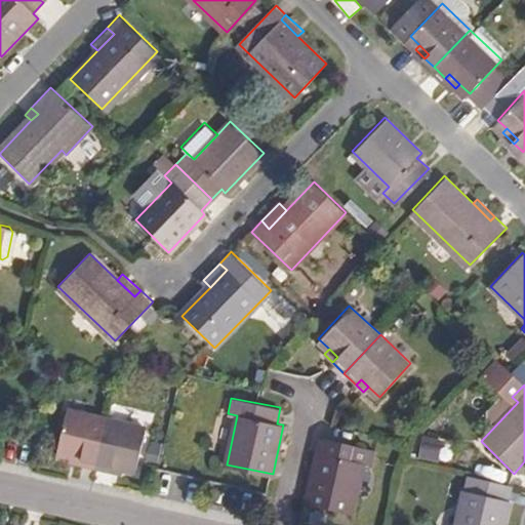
[(80,470),(94,473),(107,418),(66,410),(56,453),(70,456),(82,458),(80,470)]
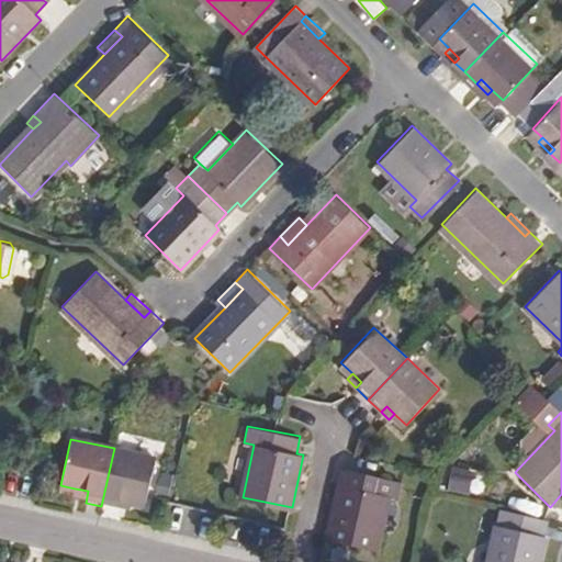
[(114,448),(101,506),(115,509),(119,498),(130,501),(147,505),(157,457),(114,448)]
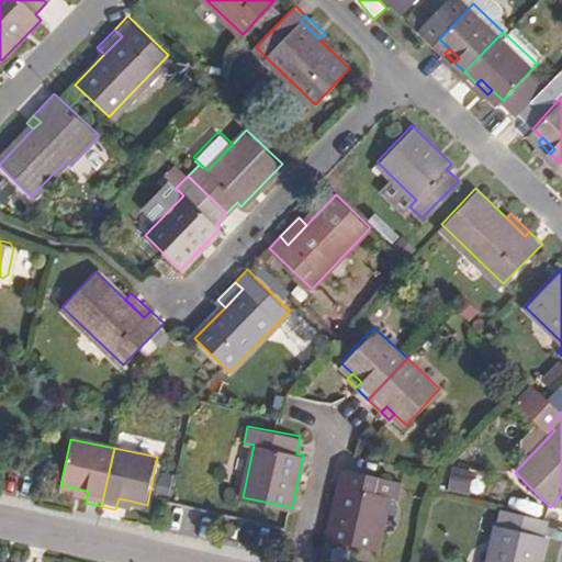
[(454,468),(450,491),(472,495),(478,472),(454,468)]
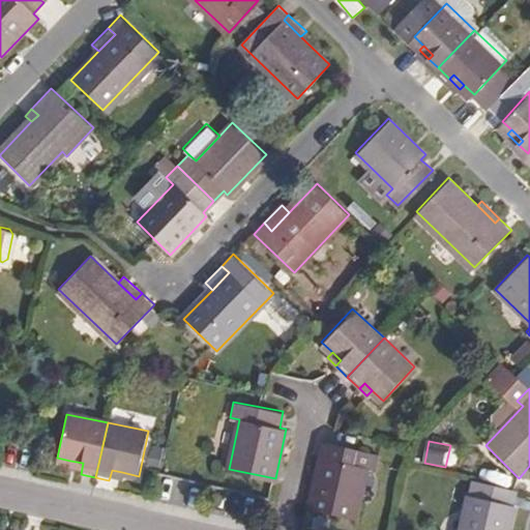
[(381,453),(327,442),(324,457),(318,454),(307,507),(354,518),(365,465),(379,468),(381,453)]
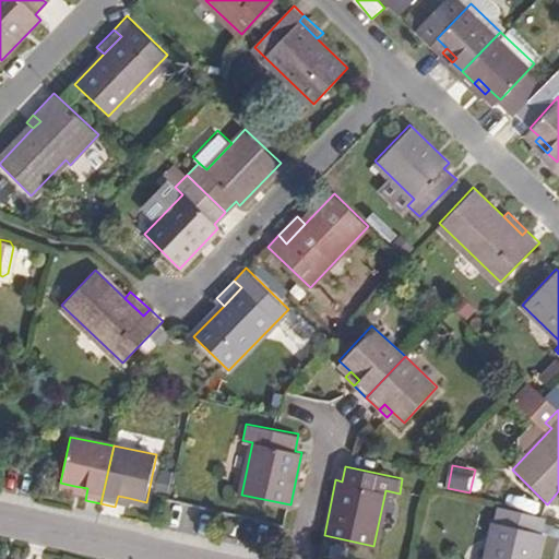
[(87,488),(74,486),(72,497),(85,500),(87,488)]
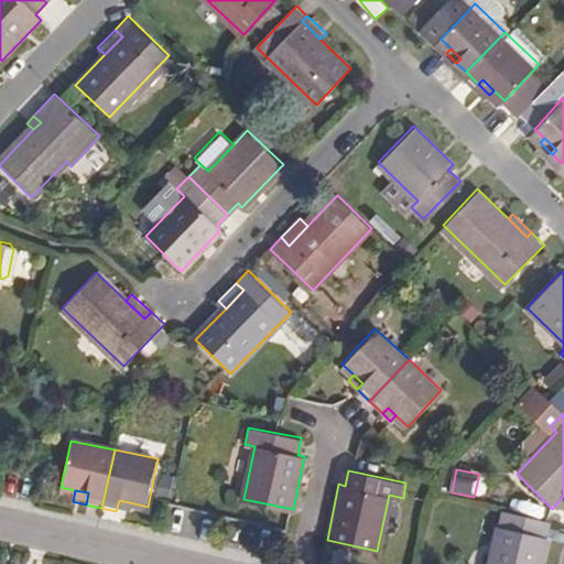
[(130,502),(119,500),(116,511),(128,513),(130,502)]
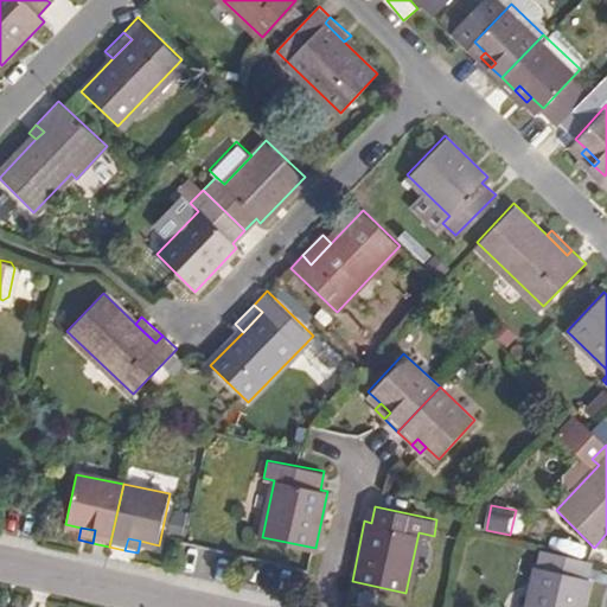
[(538,566),(536,566),(526,606),(580,606),(587,577),(585,576),(588,560),(543,549),(538,566)]
